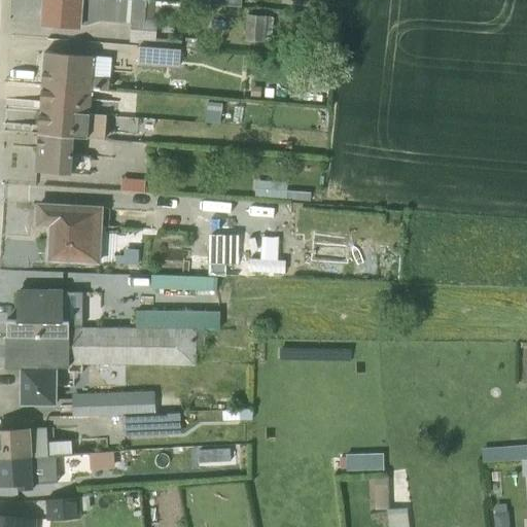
[(197,2),(172,0),(42,0),(40,24),(80,27),(81,24),(99,20),(130,22),(129,41),(139,42),(140,44),(181,48),(181,39),(157,37),(159,19),(153,18),(154,12),(196,15),(197,2)]
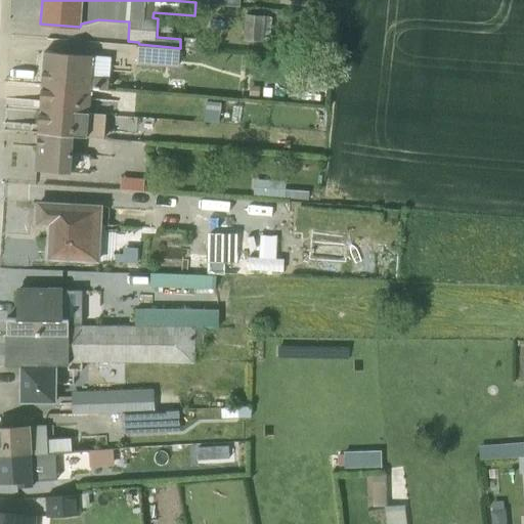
[(247,8),(246,35),(267,36),(268,9),(247,8)]
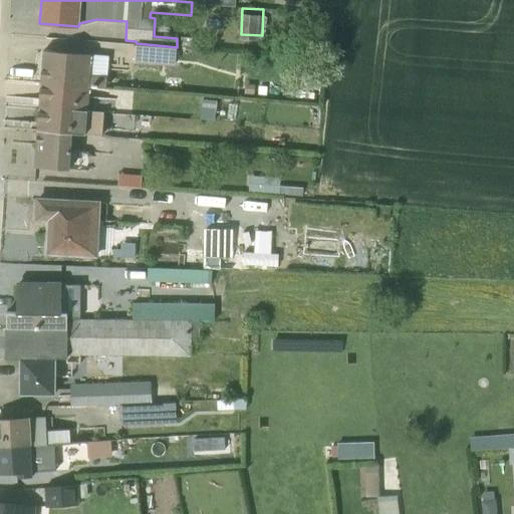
[(137,43),(135,58),(175,61),(177,47),(137,43)]
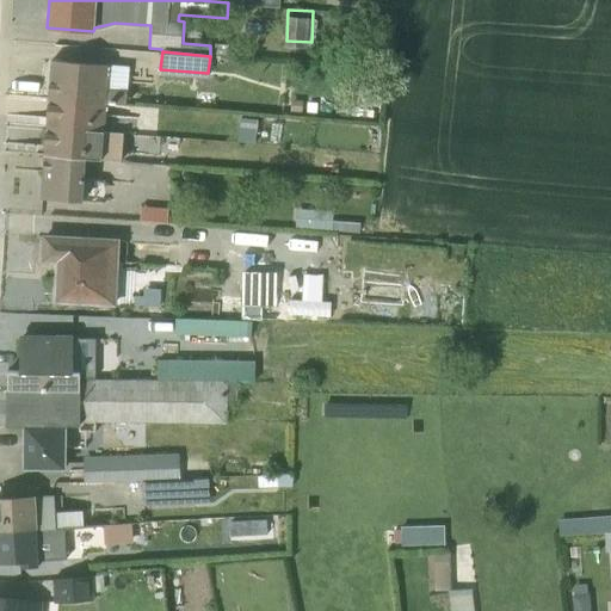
[(51,60),(48,97),(125,104),(128,66),(51,60)]
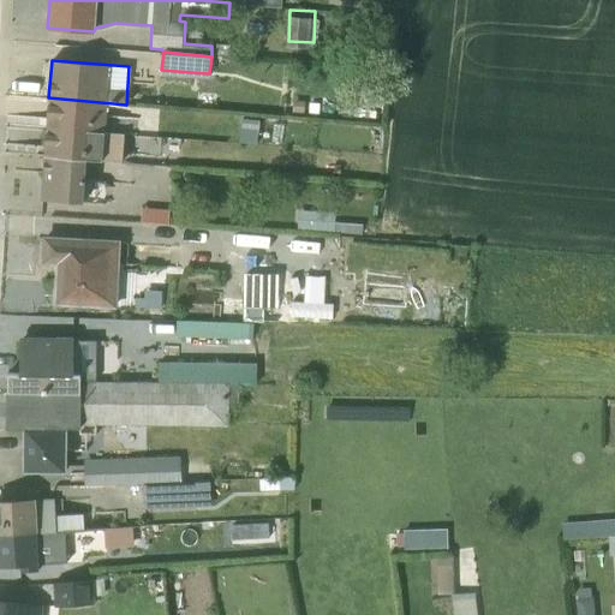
[(107,103),(48,97),(47,126),(123,132),(124,115),(106,113),(107,103)]
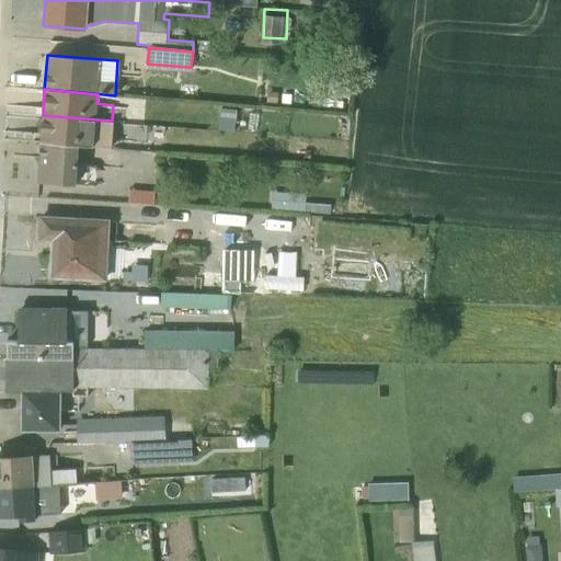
[(41,140),(110,146),(112,121),(43,115),(41,140)]
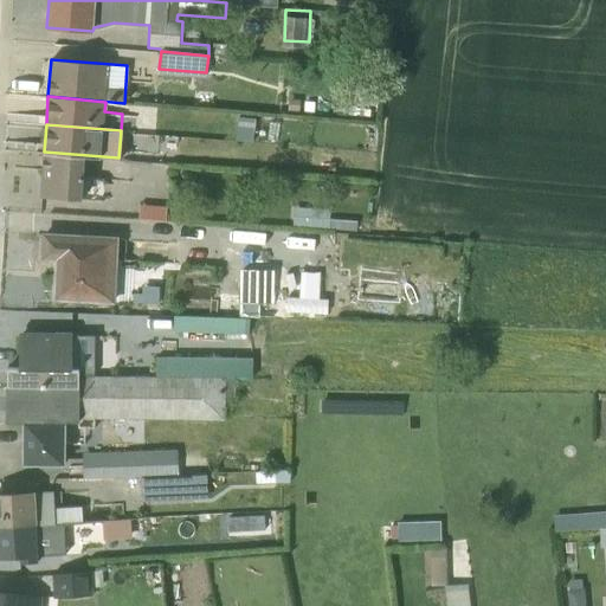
[(84,155),(44,152),(40,194),(82,198),(84,155)]
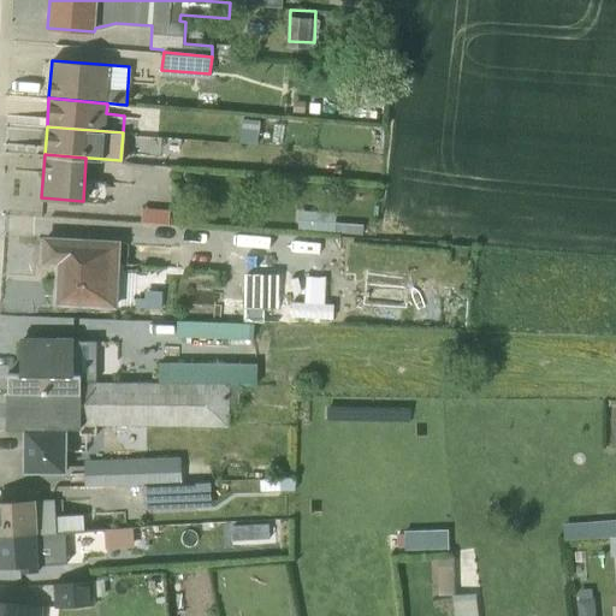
[(146,206),(144,217),(172,218),(172,207),(146,206)]
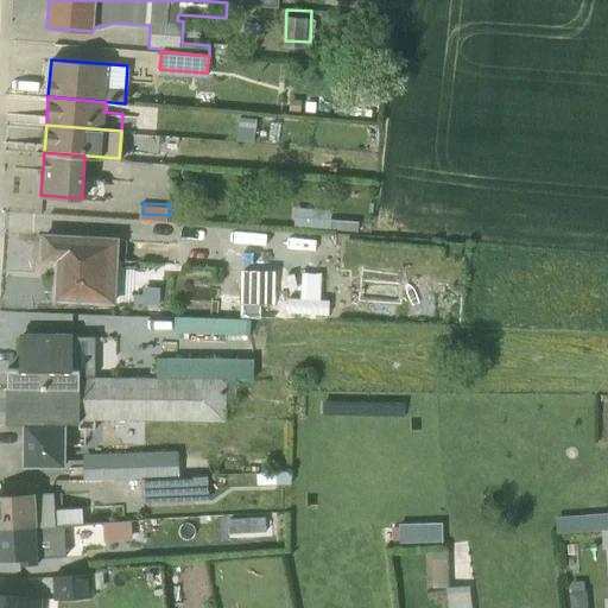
[(334,203),(298,204),(298,221),(334,221),(334,203)]
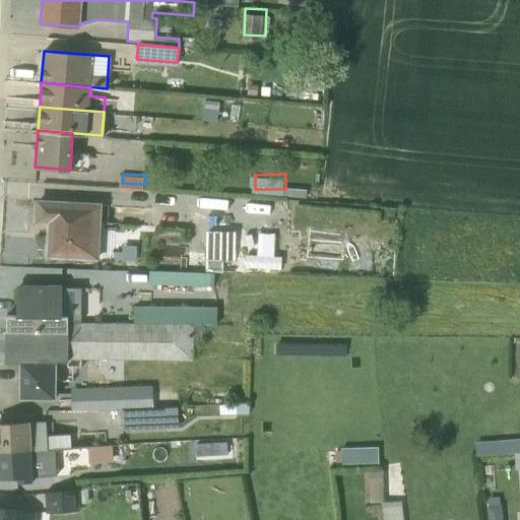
[(37,198),(36,198),(35,221),(48,222),(45,256),(99,259),(102,201),(37,198)]
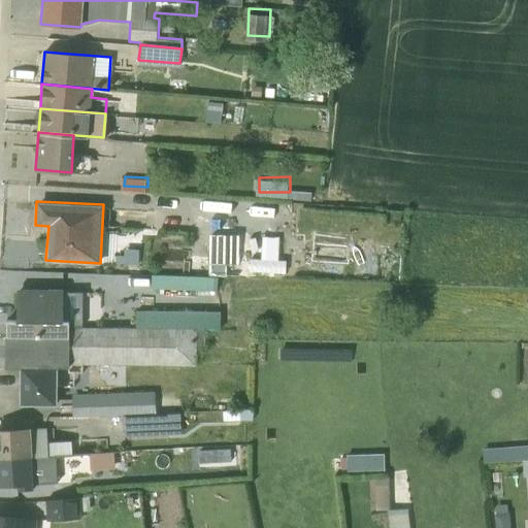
[(285,273),(286,242),(212,240),(211,271),(285,273)]
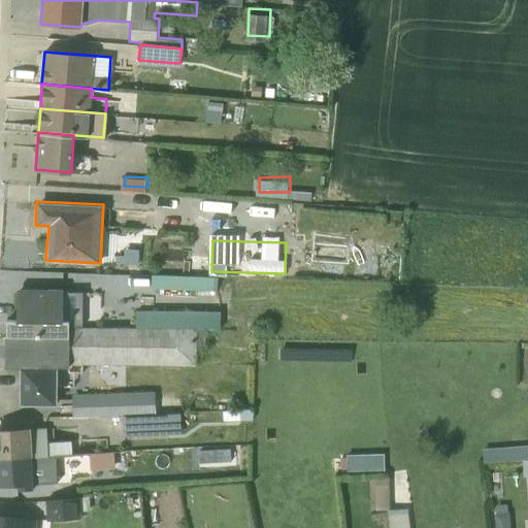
[(151,288),(217,289),(217,276),(152,274),(151,288)]
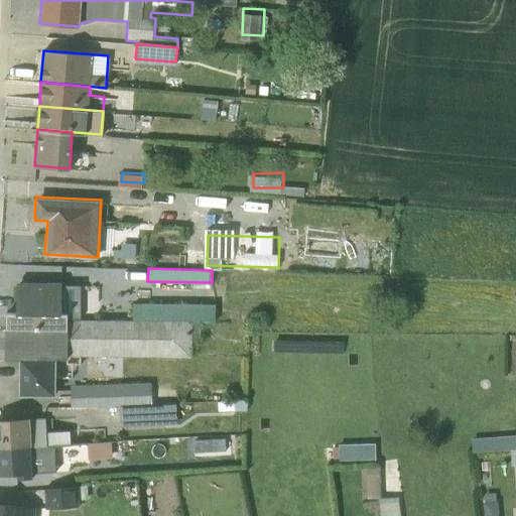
[(68,315),(61,313),(61,281),(17,284),(26,311),(7,311),(7,328),(67,329),(68,315)]
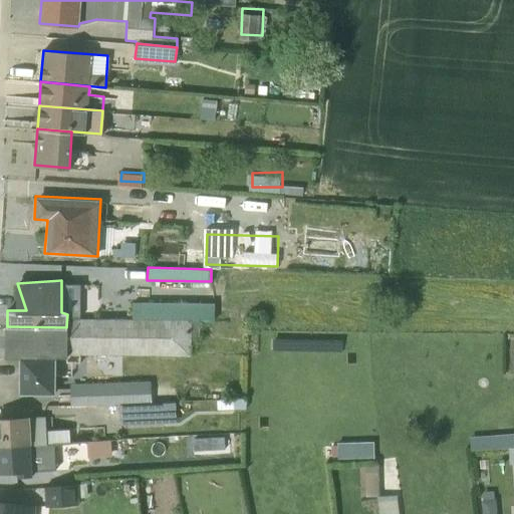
[(199,320),(213,320),(213,302),(132,300),(132,318),(199,320)]
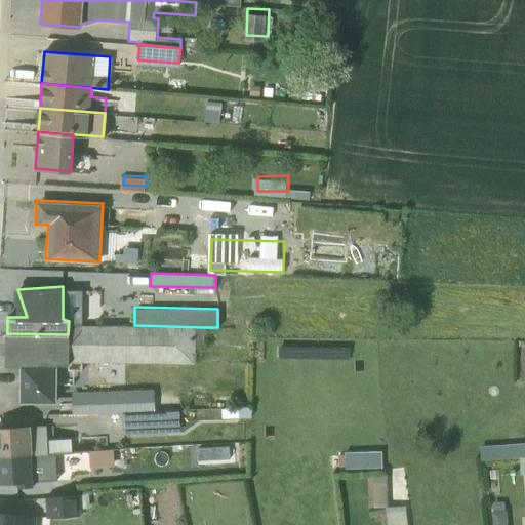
[(203,342),(203,327),(69,324),(68,334),(7,333),(5,364),(68,363),(69,361),(194,362),(195,344),(203,342)]
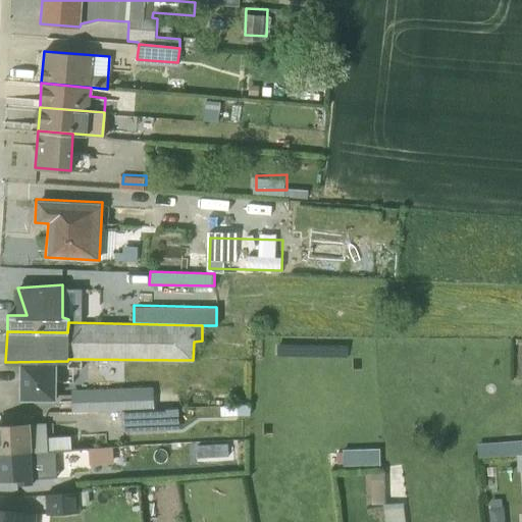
[(19,362),(19,399),(56,400),(56,382),(73,381),(73,380),(86,380),(86,359),(68,359),(67,361),(19,362)]
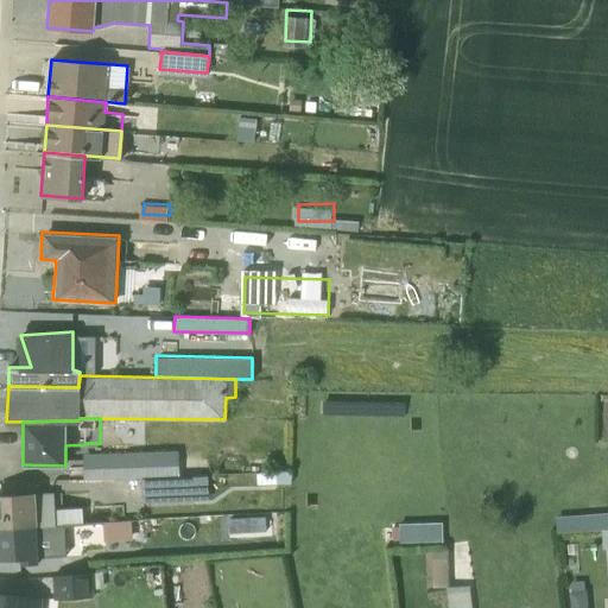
[(83,453),(83,477),(178,475),(176,450),(83,453)]
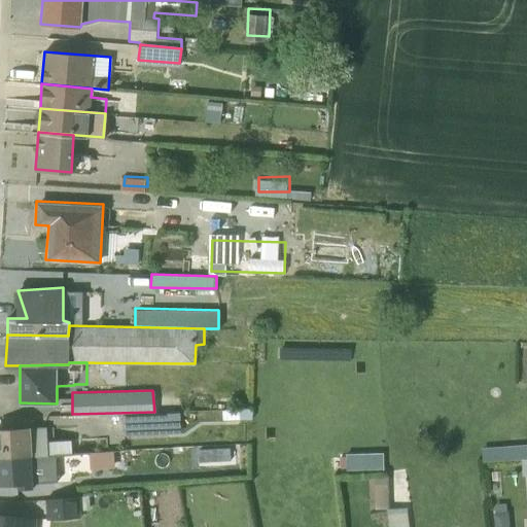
[(179,411),(121,413),(123,434),(179,432),(179,411)]
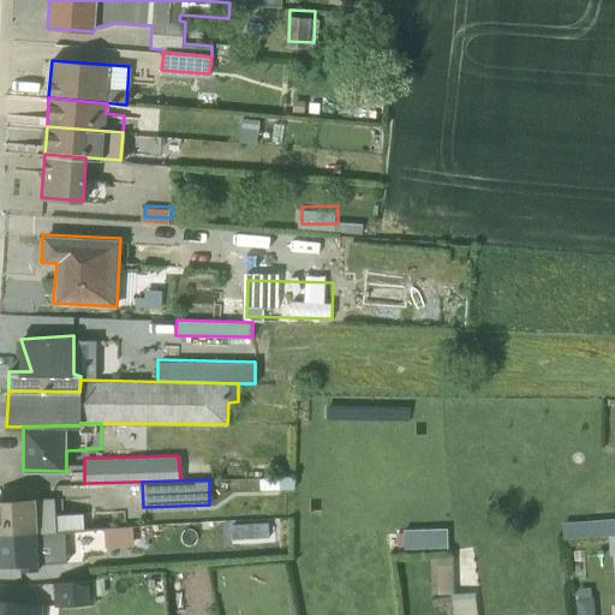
[(0,497),(0,531),(83,527),(82,512),(57,513),(55,506),(53,506),(53,497),(35,497),(35,496),(0,497)]
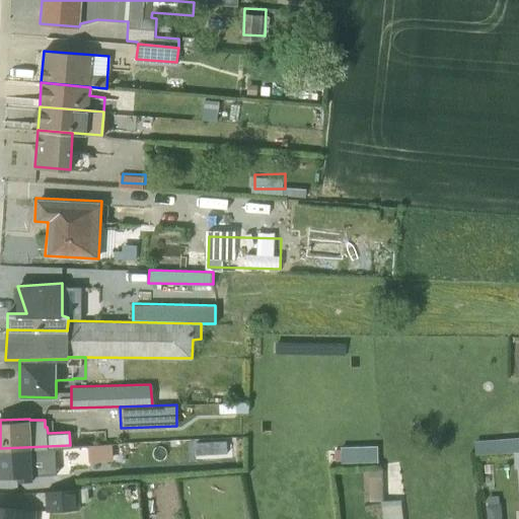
[(342,459),(379,457),(378,440),(342,442),(342,459)]
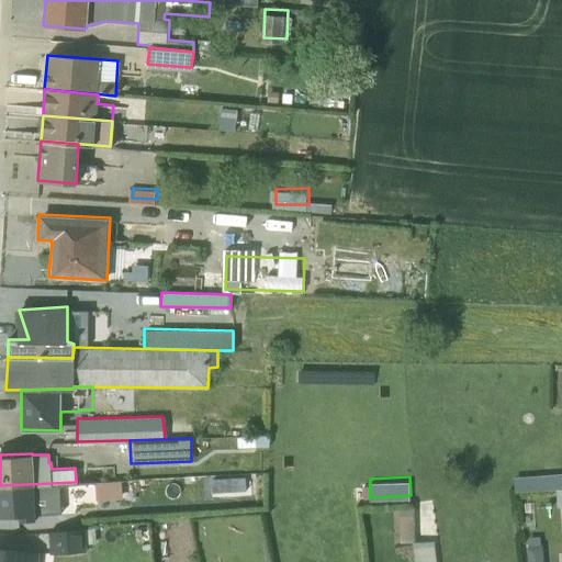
[(96,481),(96,497),(122,496),(121,480),(96,481)]
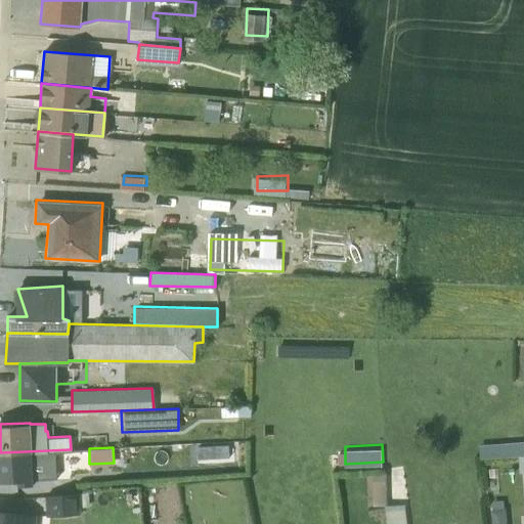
[(0,453),(0,481),(16,481),(16,486),(34,484),(34,479),(55,477),(54,450),(0,453)]
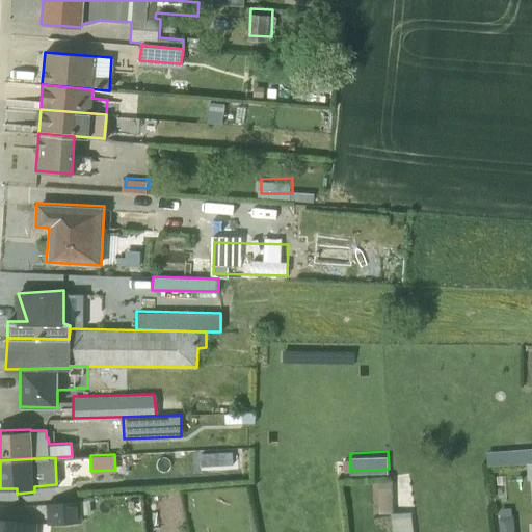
[(390,480),(377,479),(377,512),(390,512),(390,480)]
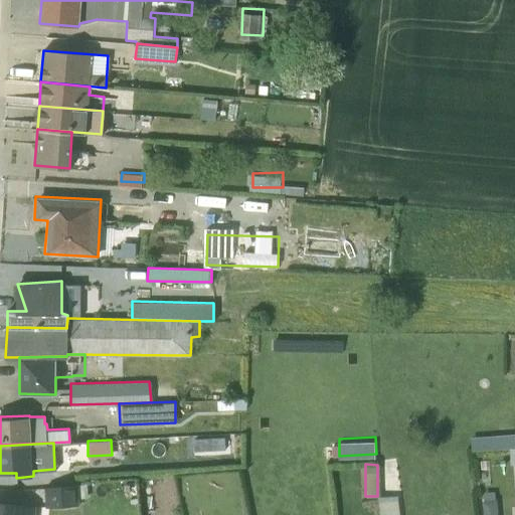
[(44,486),(45,506),(79,503),(78,497),(89,496),(87,482),(44,486)]
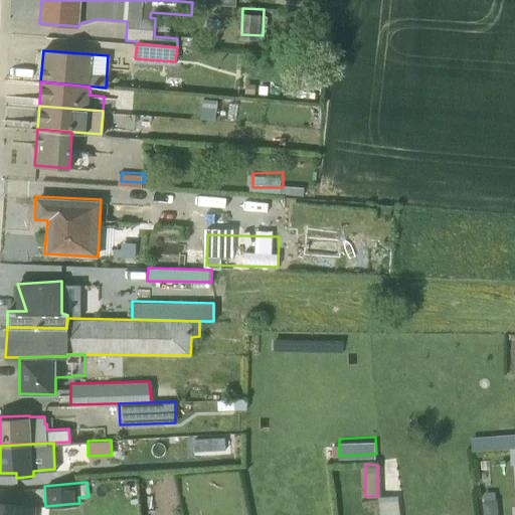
[(499,514),(498,488),(484,489),(484,514),(499,514)]
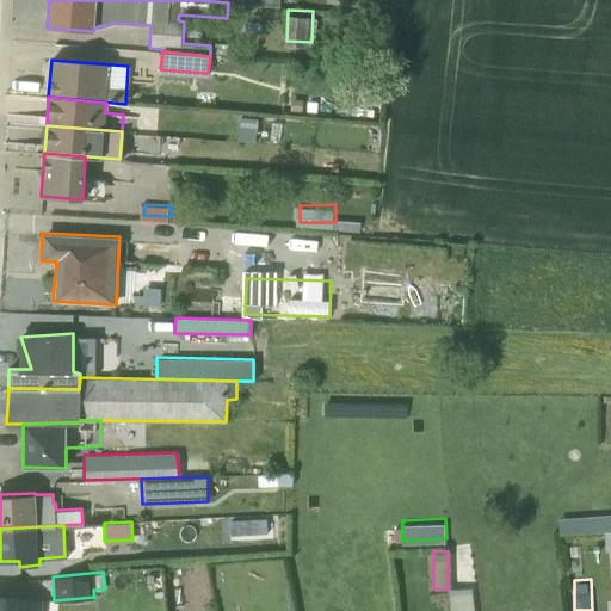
[(473,610),(471,587),(448,590),(450,610),(473,610)]
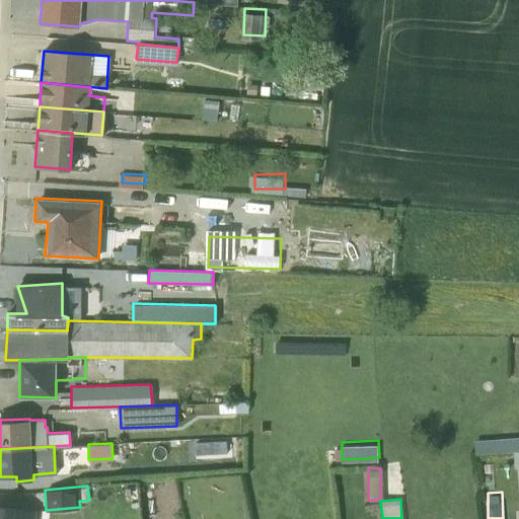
[(34,518),(35,508),(0,505),(0,518),(34,518)]
